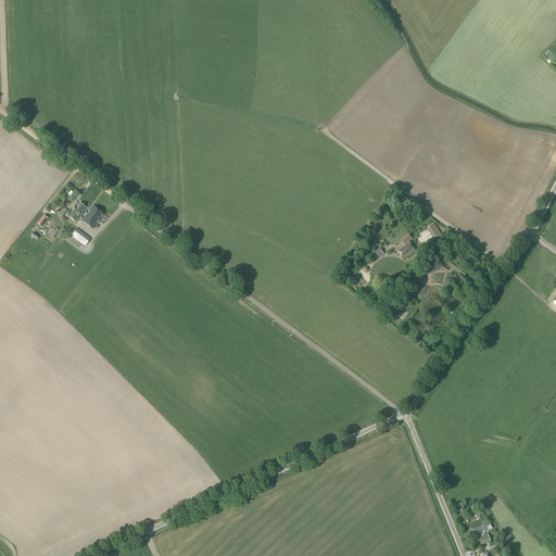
[(75,222),(86,207),(79,203),(68,217),(75,222)]
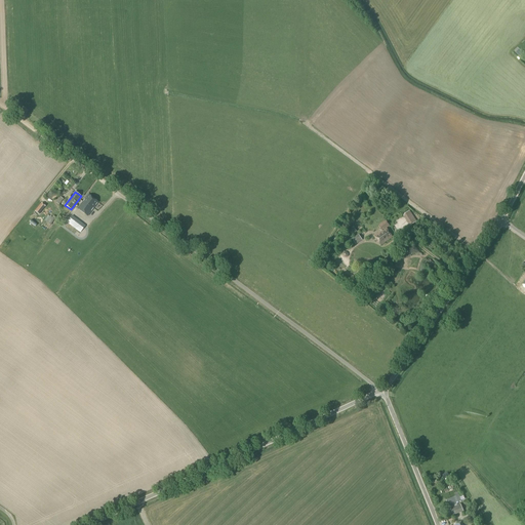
[(77,209),(87,216),(98,202),(88,195),(85,199),(83,201),(77,209)]
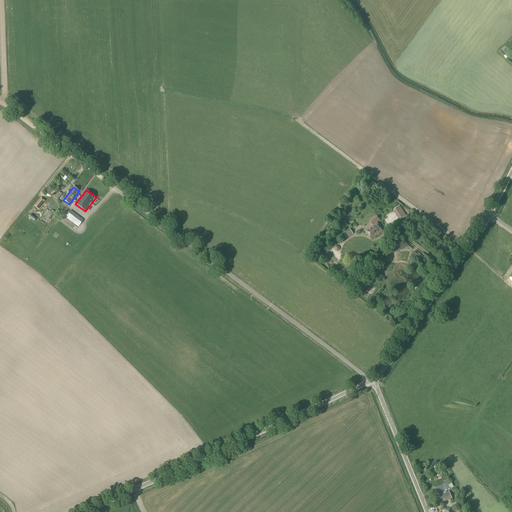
[(44,201),(40,198),(34,206),(38,209),(44,201)]
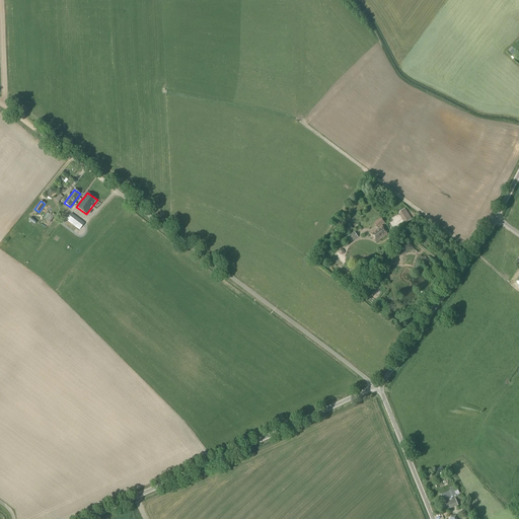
[(46,220),(50,223),(58,210),(54,207),(46,220)]
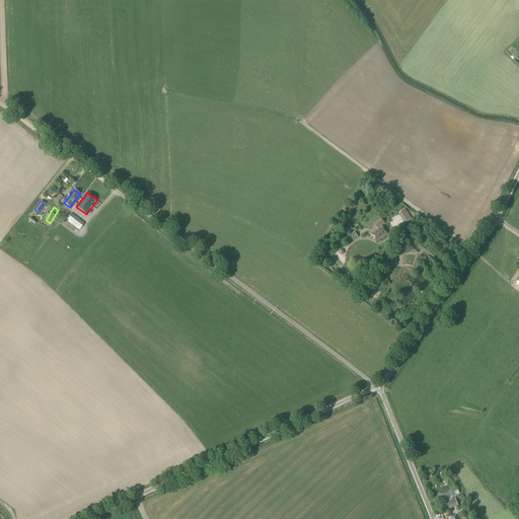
[(412,219),(405,208),(400,212),(406,222),(412,219)]
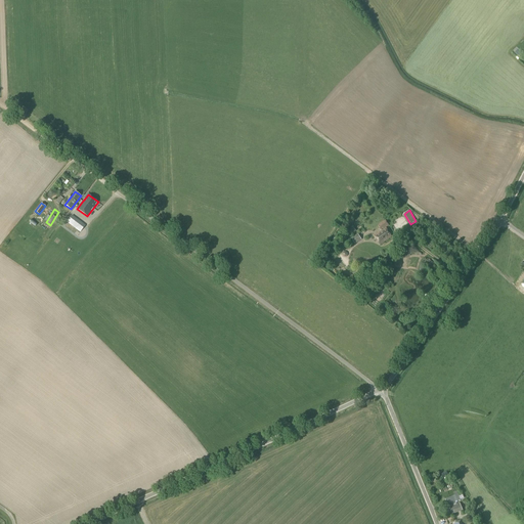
[(62,218),(80,232),(85,225),(68,212),(62,218)]
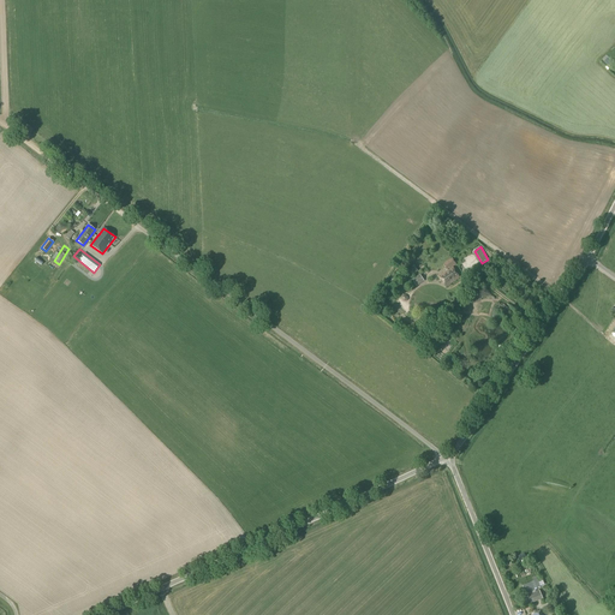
[(440,276),(447,286),(460,278),(453,267),(457,264),(453,258),(443,264),(448,270),(440,276)]
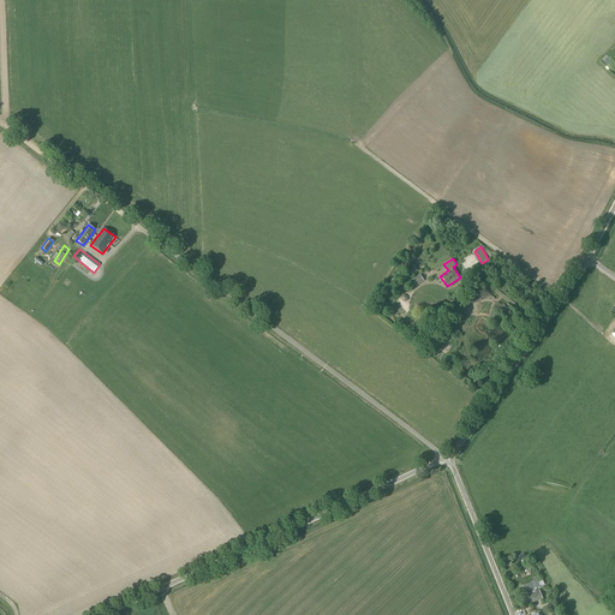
[(412,280),(417,287),(425,281),(421,274),(412,280)]
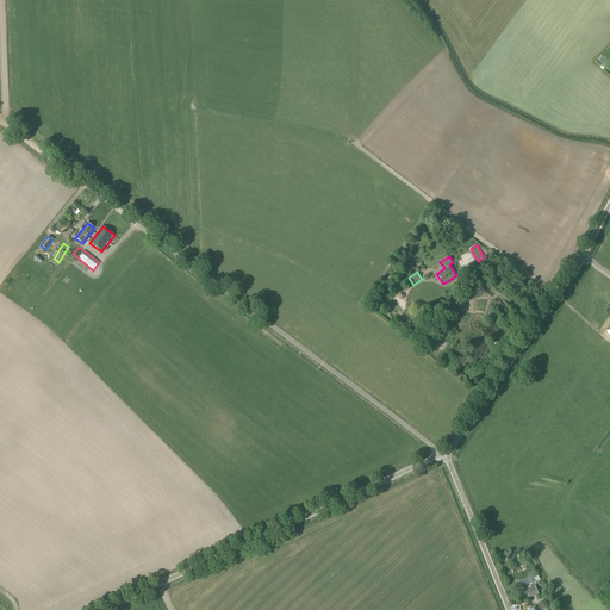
[(521,592),(524,599),(539,593),(535,586),(533,587),(528,577),(518,580),(522,591),(521,592)]
